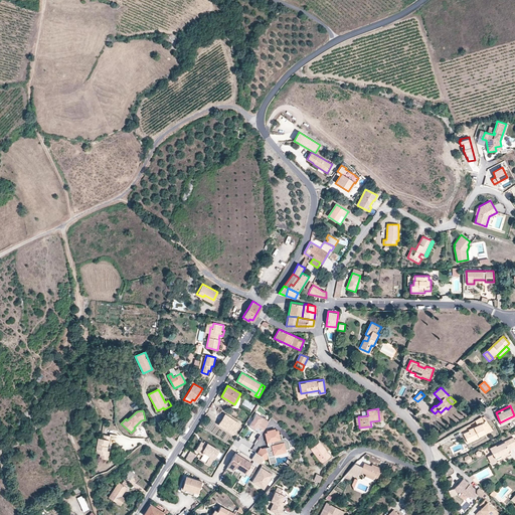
[(240,422),(226,413),(218,425),(232,435),(240,422)]
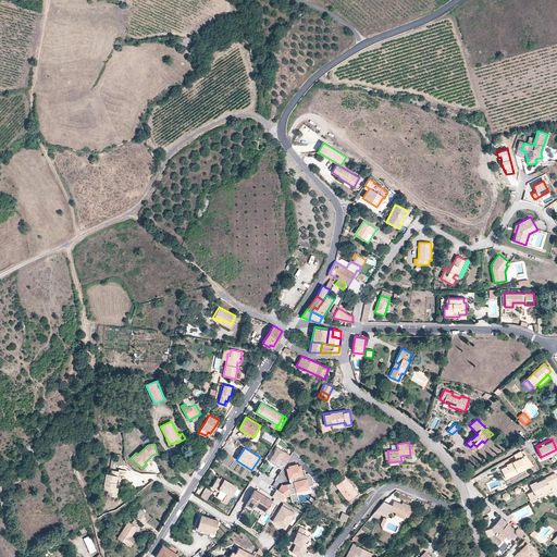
[(291,456),(277,447),(270,460),(279,466),(279,467),(282,470),(291,456)]
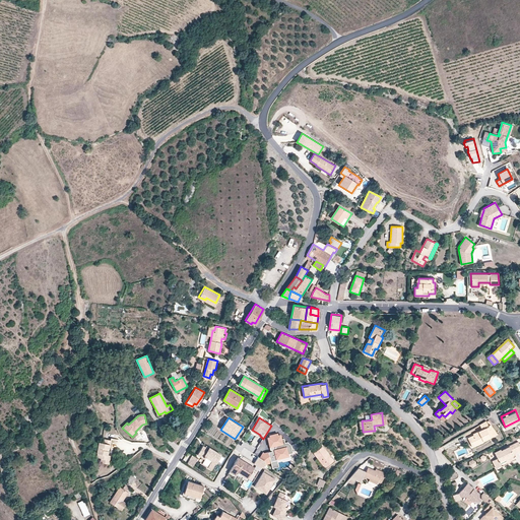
[(475,445),(498,434),(491,425),(489,426),(486,420),(479,425),(482,430),(478,432),(478,433),(473,435),(467,438),(470,443),(473,441),(475,445)]
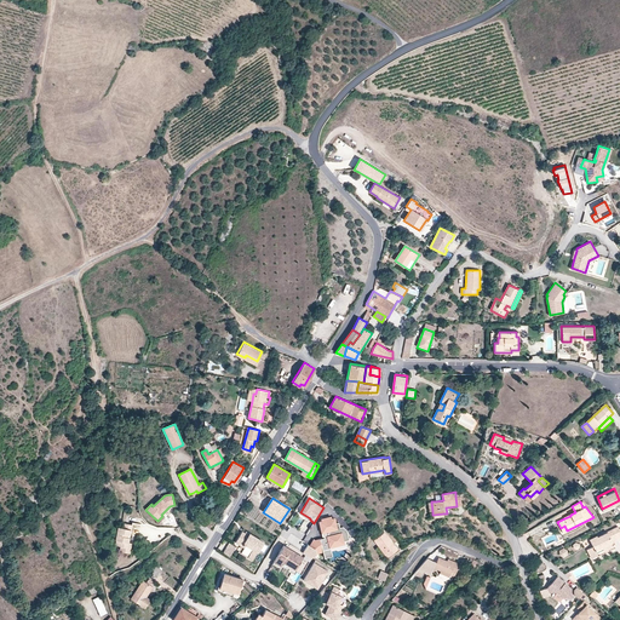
[(350,540),(348,530),(344,527),(340,528),(339,523),(337,523),(336,517),(332,518),(331,516),(321,518),(321,521),(319,521),(322,533),(323,533),(325,533),(326,535),(323,535),(325,538),(315,540),(314,539),(310,545),(316,549),(316,554),(323,552),(325,557),(333,556),(331,547),(329,544),(344,541),(350,540)]
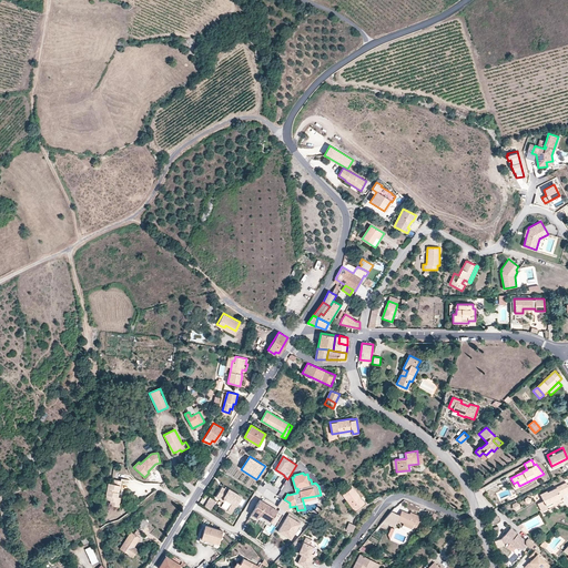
[(119,489),(121,480),(114,479),(113,484),(109,483),(107,495),(111,496),(111,500),(110,505),(114,506),(115,501),(120,503),(121,497),(118,497),(117,497),(118,492),(118,489),(119,489)]
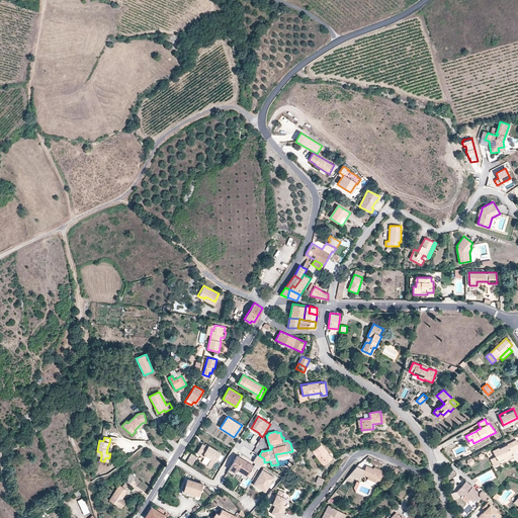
[(517,449),(514,443),(517,442),(516,439),(499,448),(499,447),(493,450),(496,456),(491,458),(494,466),(500,463),(498,459),(503,456),(512,452),(517,449)]
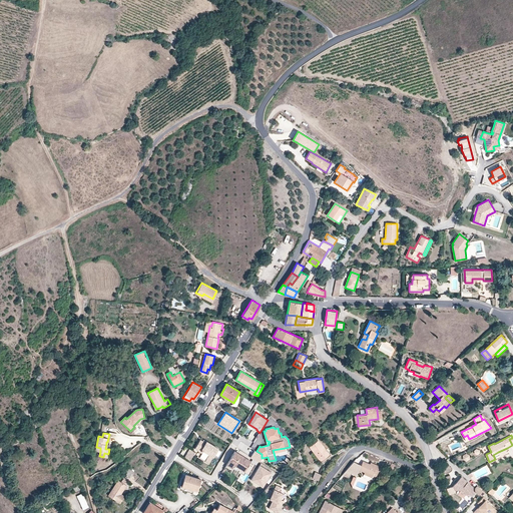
[(218,449),(206,441),(205,443),(202,441),(200,440),(195,448),(202,453),(203,451),(209,454),(205,461),(208,463),(213,456),(213,457),(214,456),(218,449)]
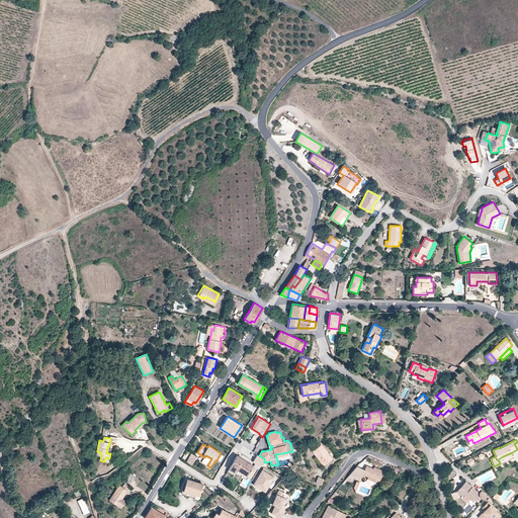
[(332,459),(321,445),(313,451),(324,465),(332,459)]
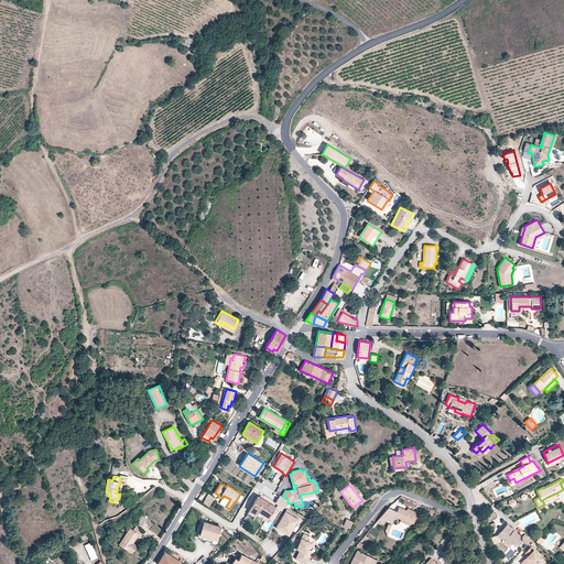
[(209,506),(215,497),(208,494),(203,502),(209,506)]
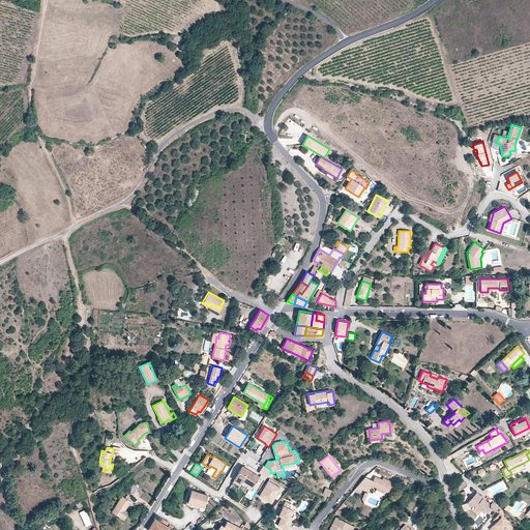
[(270,473),(270,469),(263,465),(259,472),(266,477),(267,475),(268,476),(270,473)]
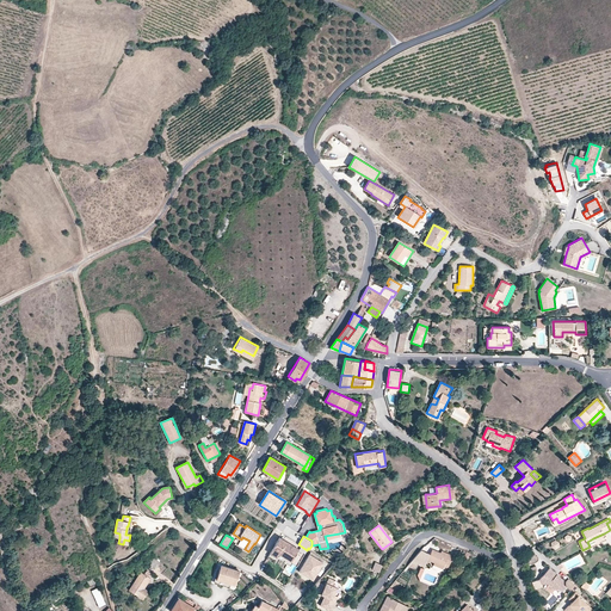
[(291,561),(298,549),(279,538),(271,554),(277,557),(279,554),(291,561)]
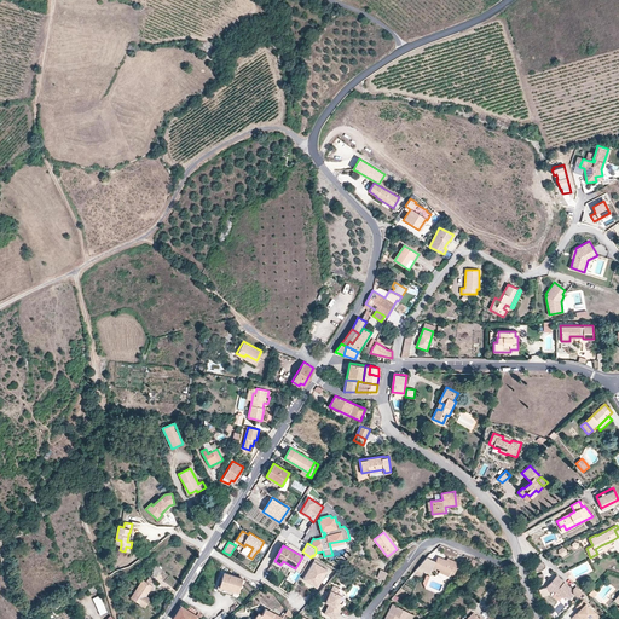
[(453,576),(460,563),(455,561),(455,563),(446,560),(438,556),(437,561),(428,557),(422,571),(431,574),(434,567),(440,570),(450,573),(453,576)]
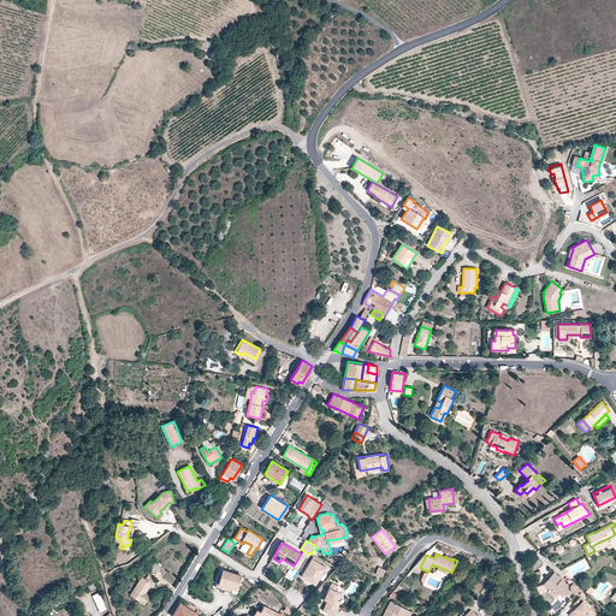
[(420,568),(426,555),(425,555),(415,566),(420,568)]
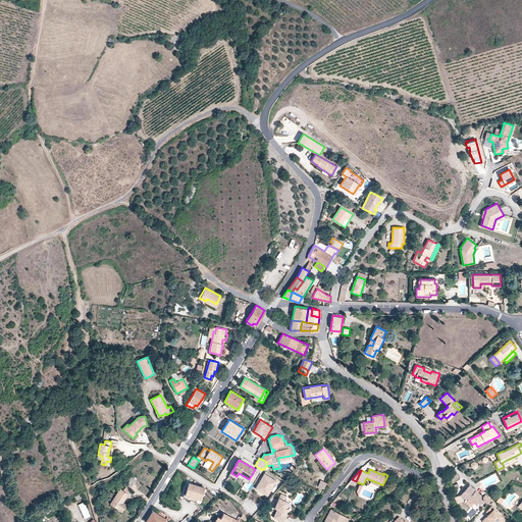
[(277,479),(266,472),(256,488),(267,496),(277,479)]
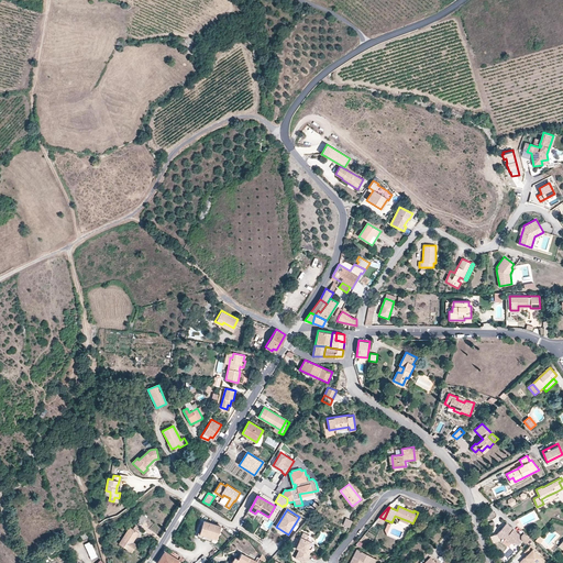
[(147,518),(143,514),(136,519),(142,525),(147,518)]
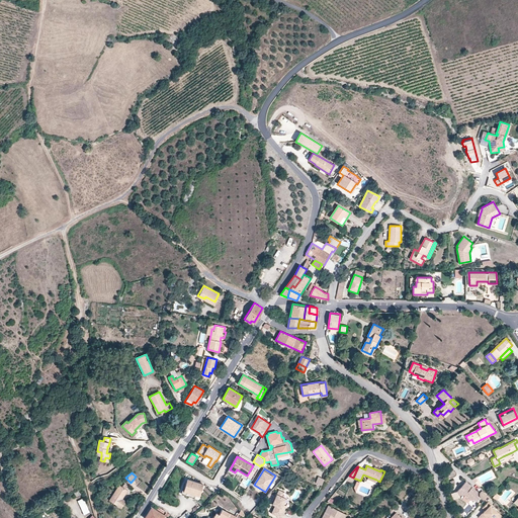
[(322,485),(324,479),(319,477),(316,483),(322,485)]
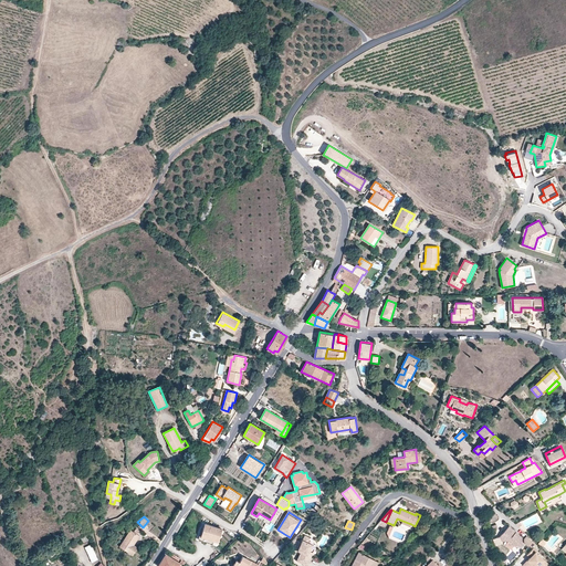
[(526,531),(521,521),(515,524),(524,532),(526,531)]
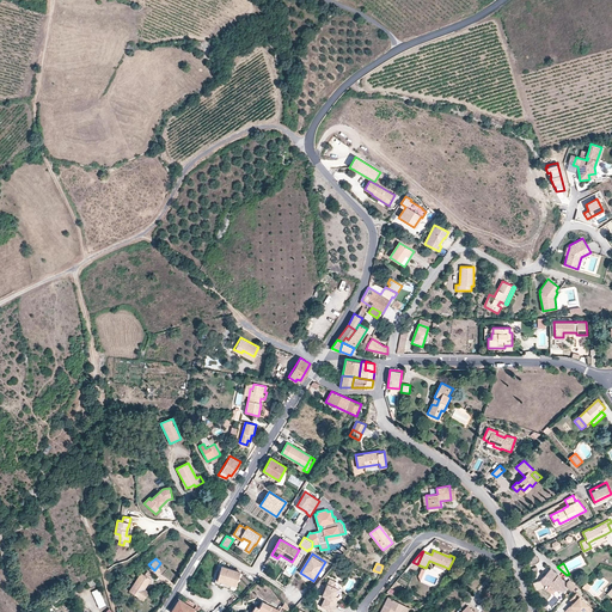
[(236,586),(240,571),(221,565),(216,580),(236,586)]
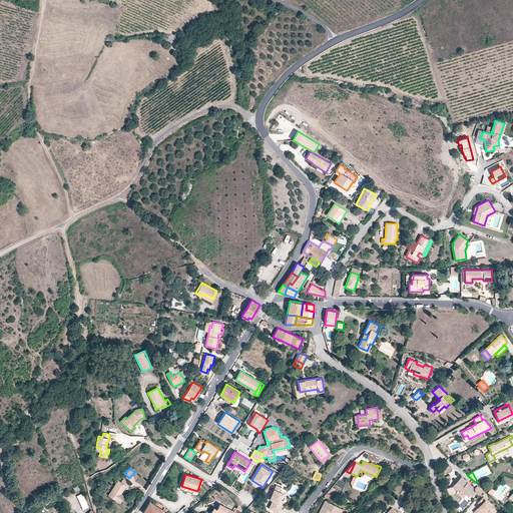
[(473,486),(462,476),(452,487),(453,489),(455,490),(455,491),(460,490),(465,495),(473,494),(473,486)]
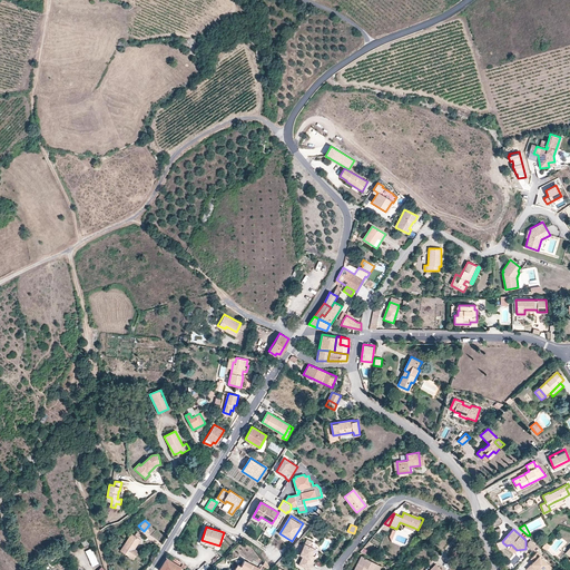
[(135,549),(141,540),(131,533),(120,551),(134,559),(138,551),(135,549)]
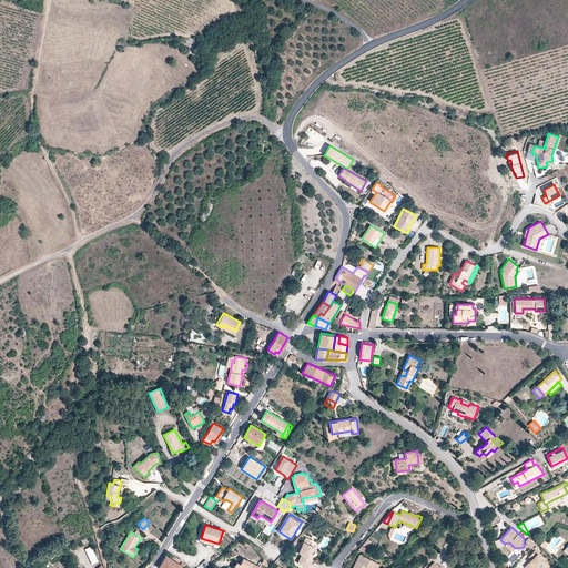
[(310,563),(314,554),(311,553),(314,546),(308,544),(311,539),(305,537),(302,545),(301,547),(298,547),(297,551),(302,554),(300,558),(310,563)]
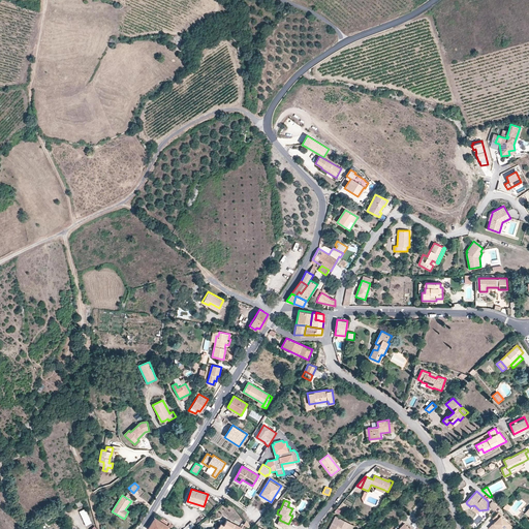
[(498,505),(492,501),(490,504),(490,507),(493,510),(494,509),(498,506),(498,505)]
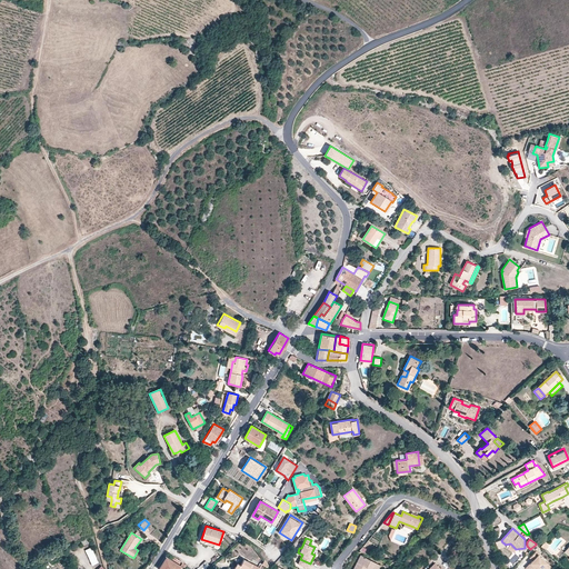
[(545,550),(550,546),(546,541),(540,547),(545,550)]
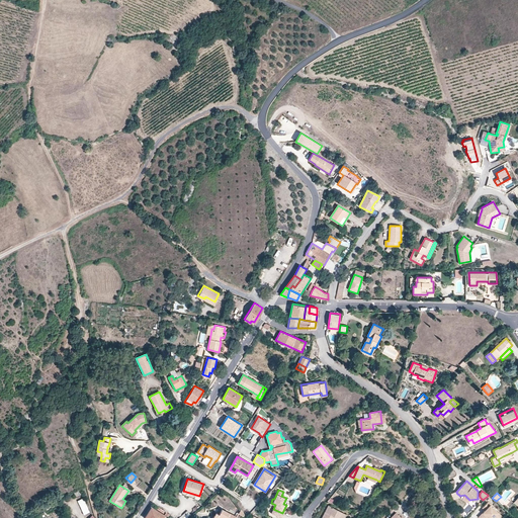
[(90,512),(83,498),(78,501),(84,515),(90,512)]
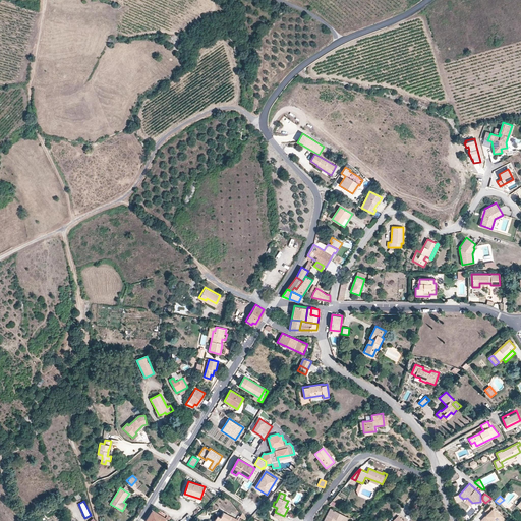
[(503,520),(505,519),(493,508),(495,507),(490,504),(484,511),(487,513),(481,520),(482,520),(496,520),(497,520),(498,520),(503,520)]
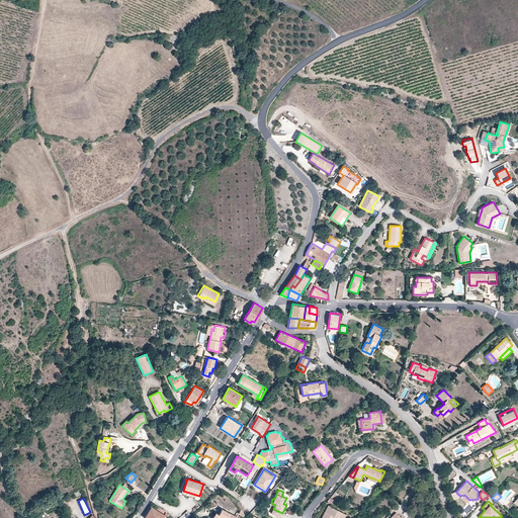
[(344,517),(346,514),(329,505),(321,517),(334,517),(335,517),(337,517),(344,517)]
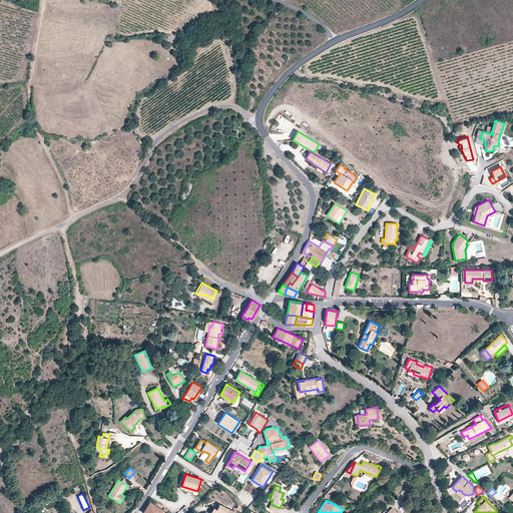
[(163,512),(162,512),(164,511),(150,502),(143,512),(163,512)]
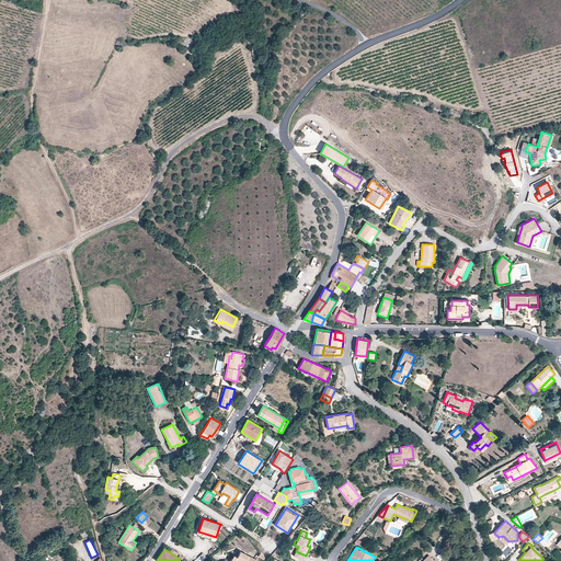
[(255,560),(256,560),(240,551),(238,557),(233,556),(230,560),(255,560)]
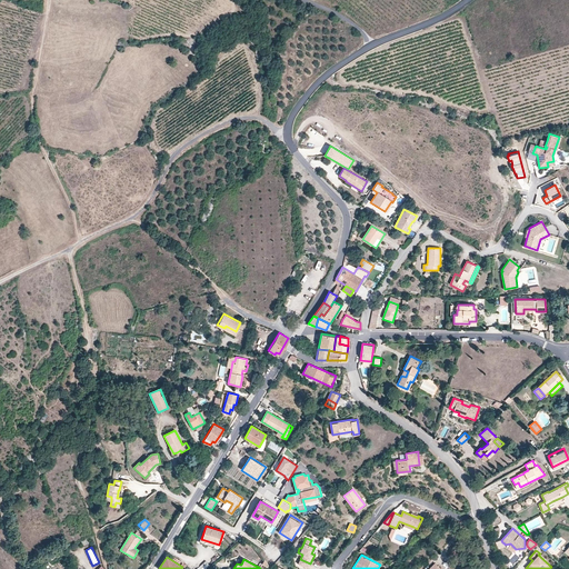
[(310,563),(300,559),(298,563),(308,568),(310,563)]
